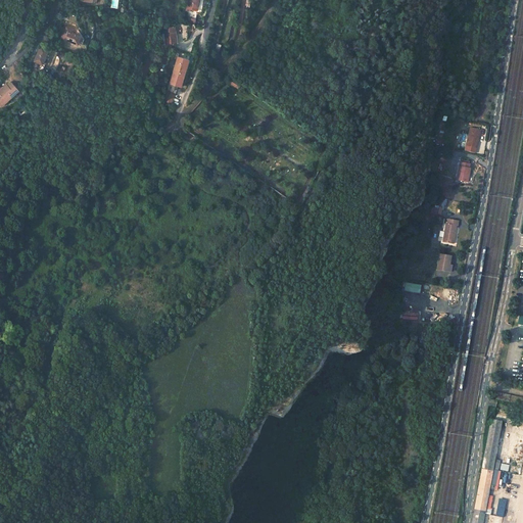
[(187,0),(186,10),(189,10),(190,9),(197,10),(198,0),(187,0)]
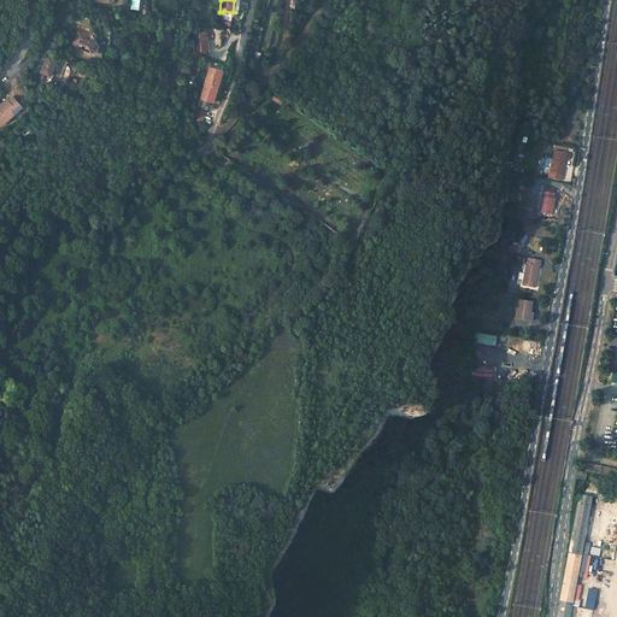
[(88,33),(77,29),(71,46),(81,48),(87,51),(92,52),(95,42),(86,40),(88,33)]
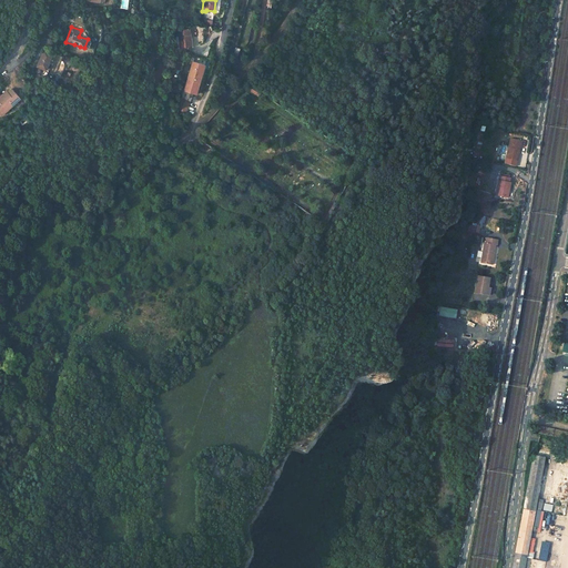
[(190,29),(179,30),(181,48),(191,47),(190,39),(191,39),(190,29)]
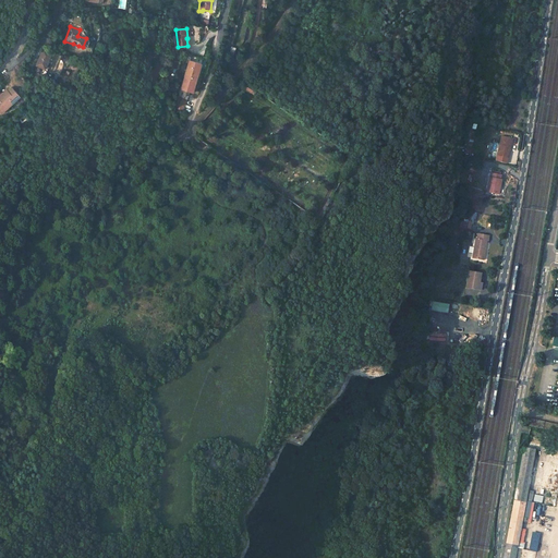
[(52,52),(44,49),(36,65),(46,70),(52,52)]
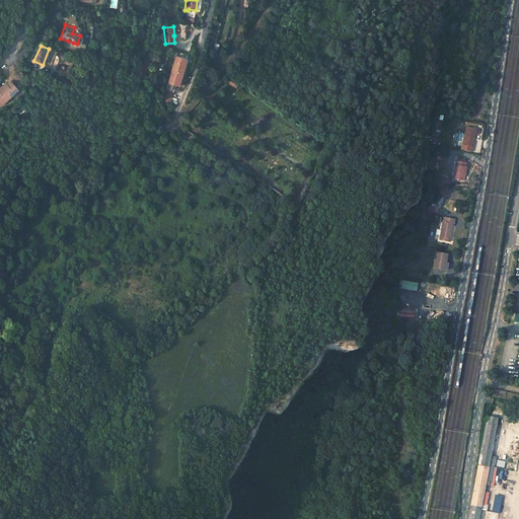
[(188,59),(176,56),(169,83),(173,84),(181,86),(182,83),(180,83),(188,59)]
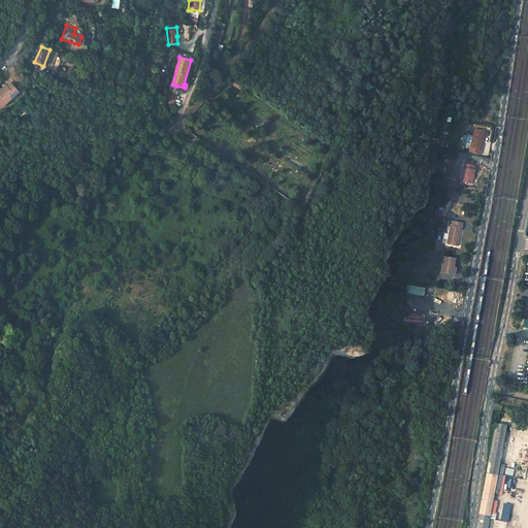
[(234,79),(231,84),(240,90),(242,87),(243,85),(234,78),(234,79)]
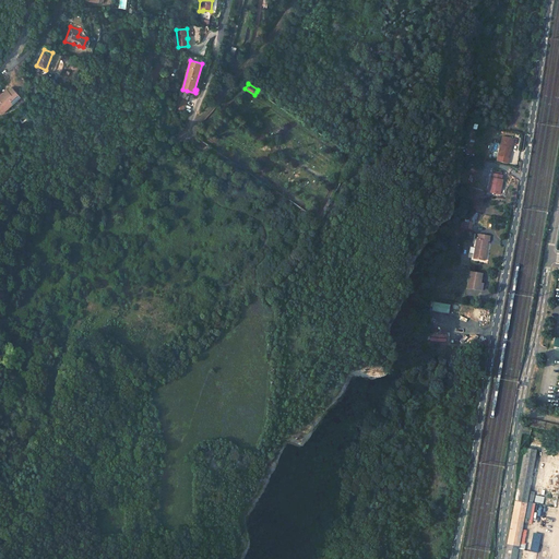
[(12,87),(0,97),(0,113),(1,114),(20,97),(12,87)]
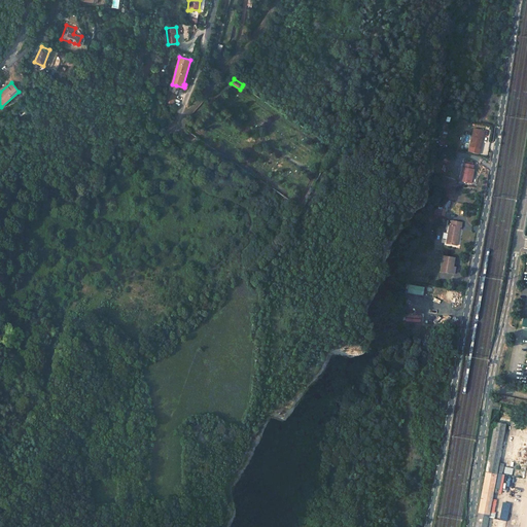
[(181,88),(173,85),(171,94),(178,96),(181,88)]
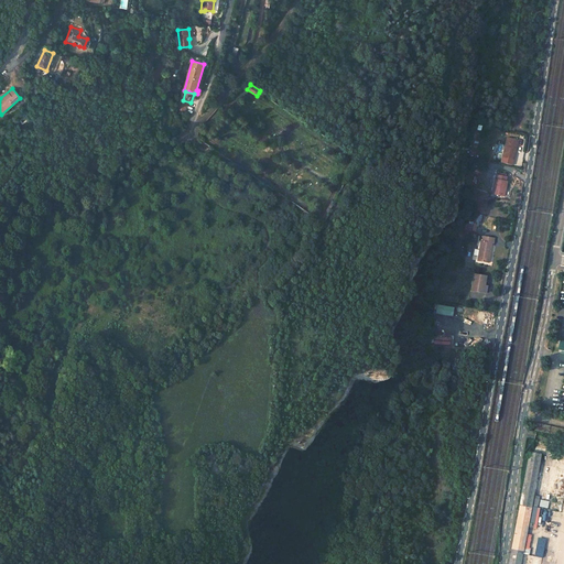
[(191,102),(183,100),(180,111),(188,114),(191,102)]
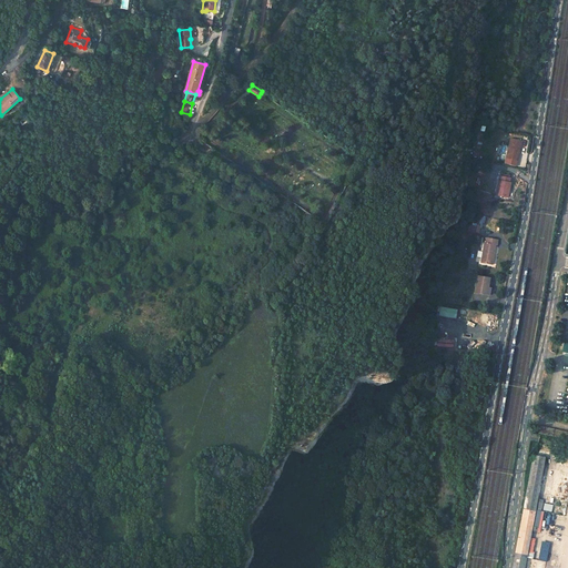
[(511,138),(507,159),(518,161),(523,141),(511,138)]
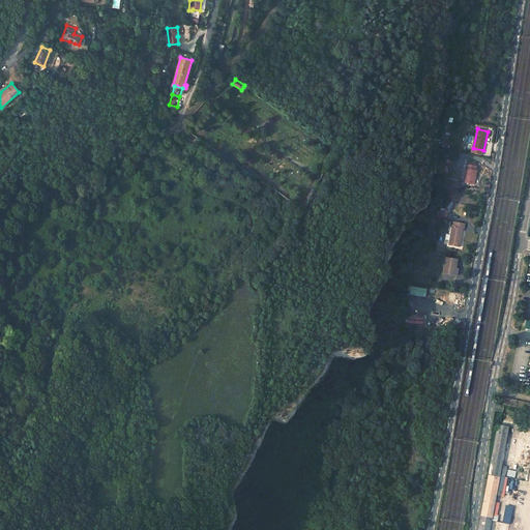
[(86,160),(74,169),(79,177),(91,169),(86,160)]
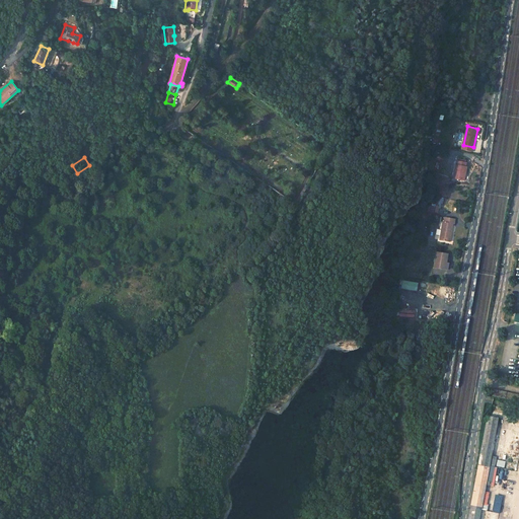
[(458,160),(455,177),(465,179),(467,166),(466,166),(467,162),(466,162),(458,160)]
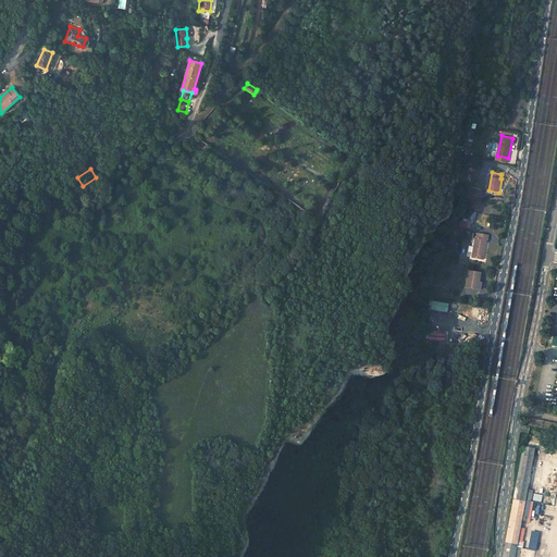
[(474,239),(471,258),(483,260),(486,242),(487,242),(489,236),(477,234),(475,239),(474,239)]
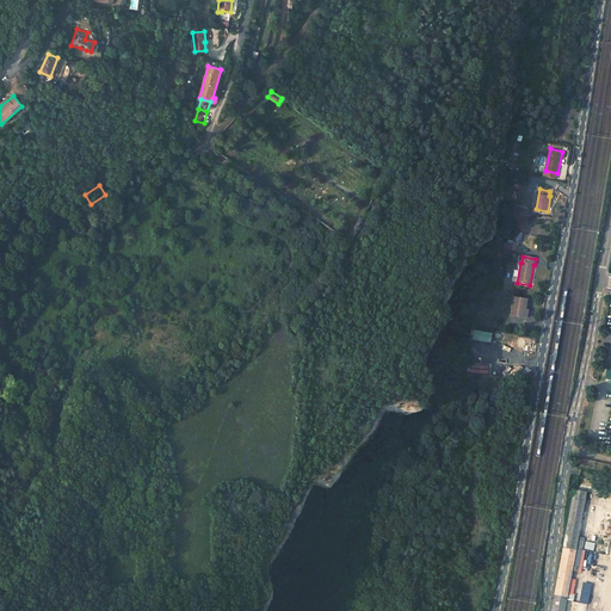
[(513,297),(510,315),(526,319),(528,312),(525,310),(528,300),(513,297)]
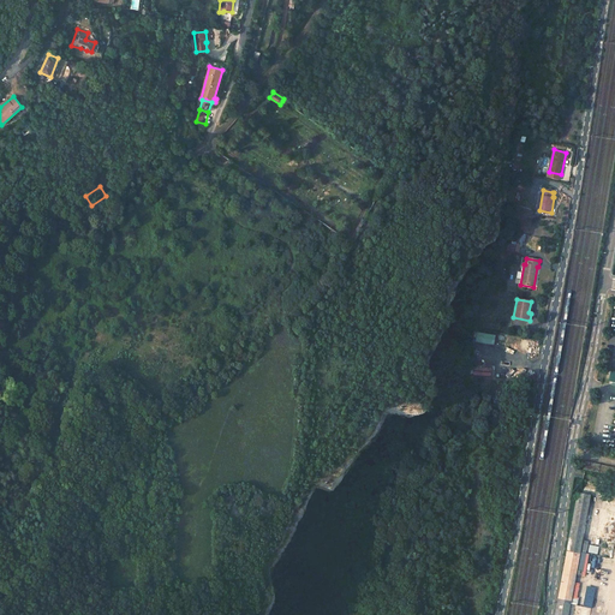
[(493,346),(494,336),(477,332),(475,342),(493,346)]
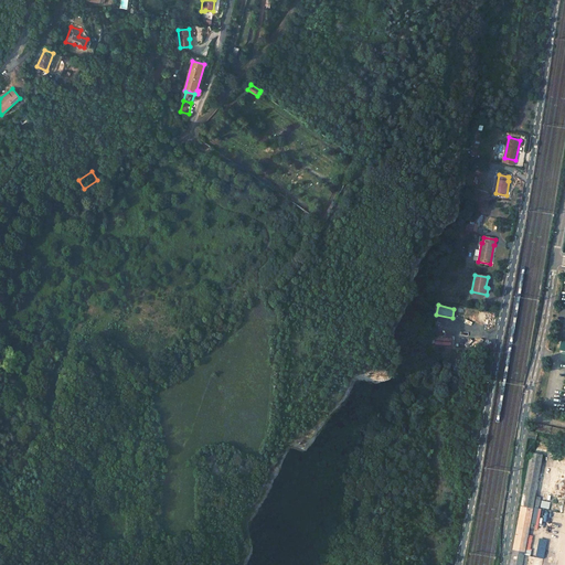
[(564,429),(536,424),(535,432),(564,437),(564,429)]
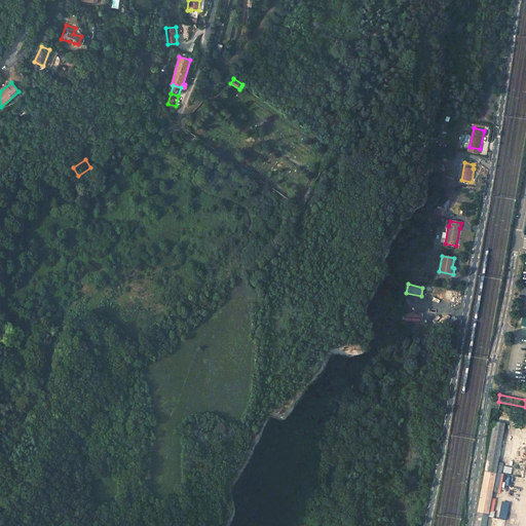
[(434,412),(433,422),(441,423),(442,414),(434,412)]
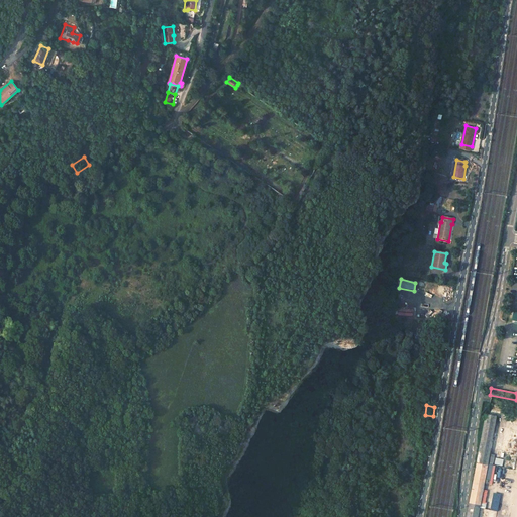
[(469,508),(466,516),(477,516),(478,516),(480,516),(482,512),(479,511),(484,483),(489,484),(493,466),(487,464),(496,416),(486,414),(476,467),(469,508)]
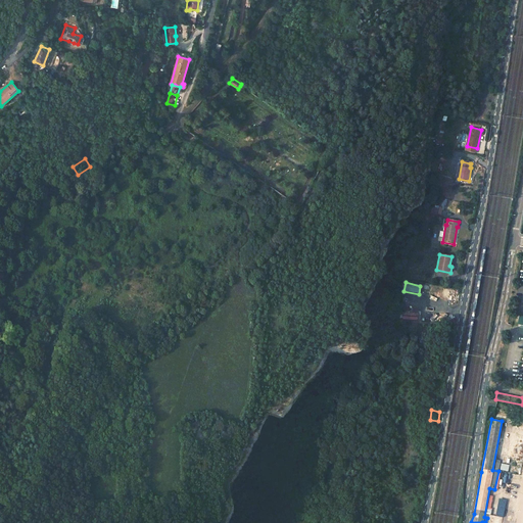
[(508,471),(509,464),(501,463),(500,469),(508,471)]
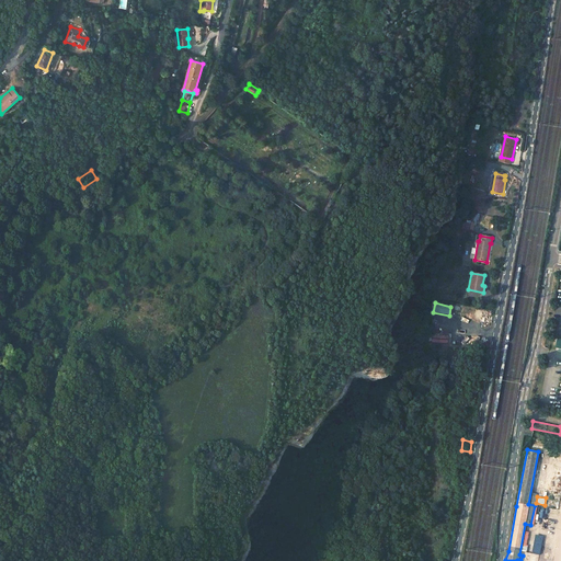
[(539,554),(541,536),(534,535),(533,553),(539,554)]
